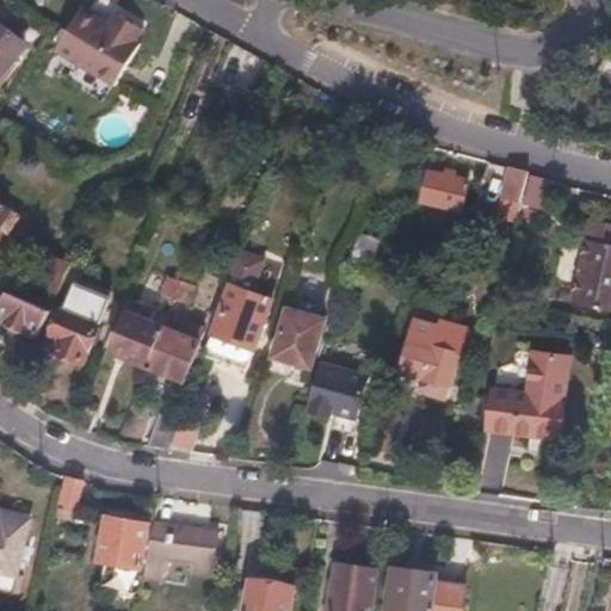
[(105,23),(78,7),(54,48),(115,82),(139,42),(134,39),(141,25),(112,8),(105,23)]
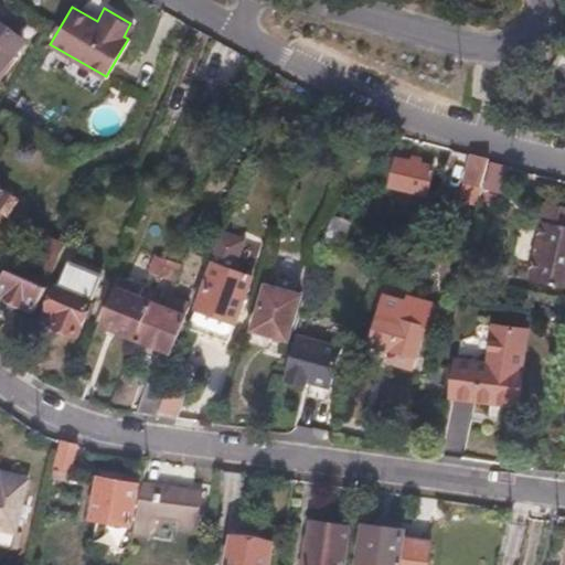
[(0,67),(23,40),(0,21),(0,67)]
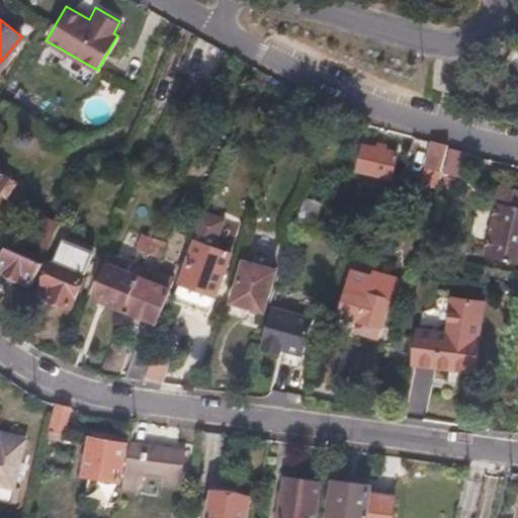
[(433,143),(426,166),(439,170),(442,170),(448,147),(433,143)]
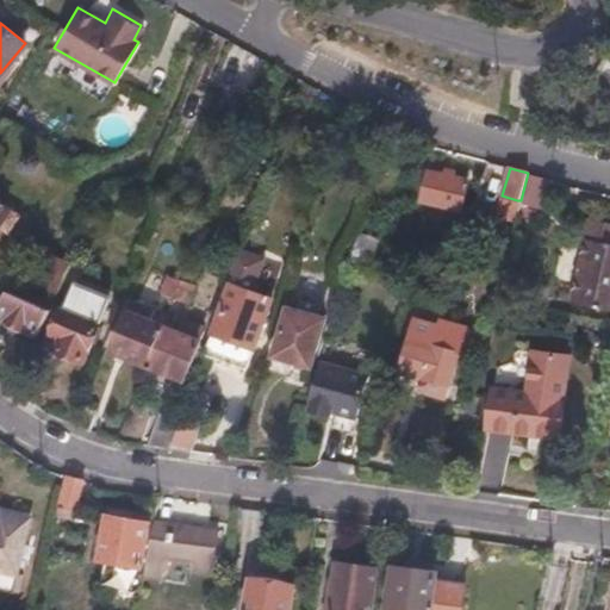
[(429,170),(422,201),(460,210),(467,179),(429,170)]
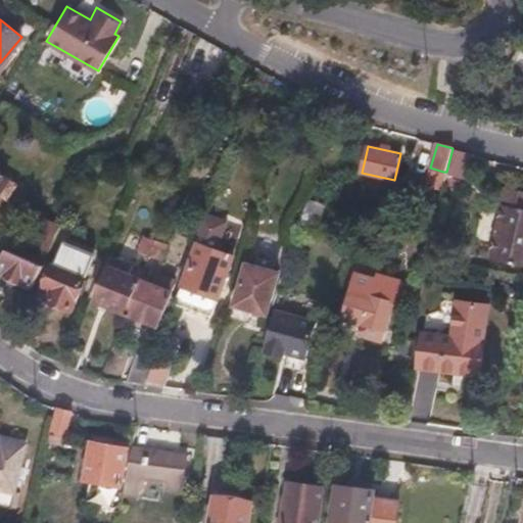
[(443,172),(430,168),(428,168),(425,180),(440,184),(443,172)]
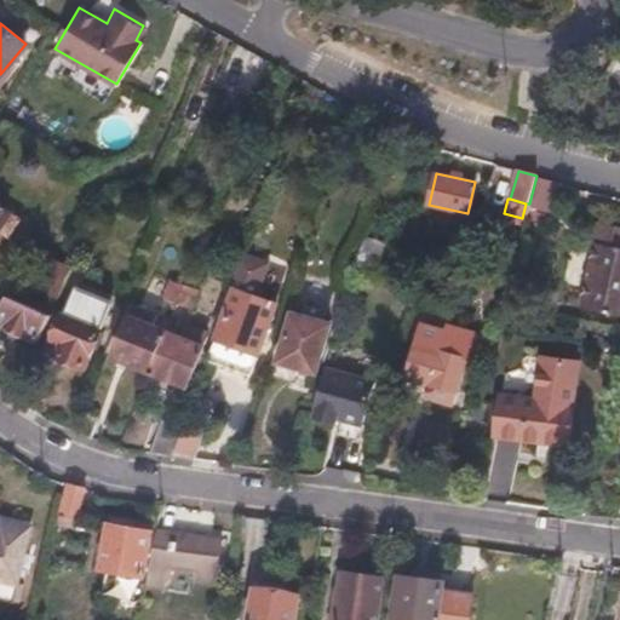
[(9,213),(0,227),(0,235),(6,240),(19,219),(9,213)]
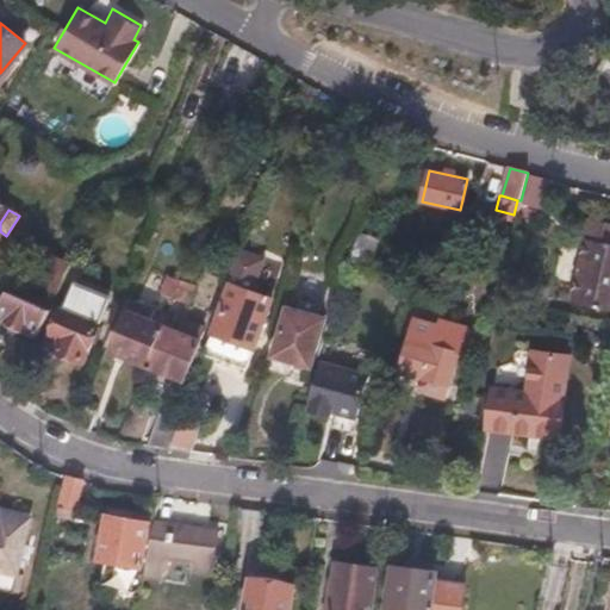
[(517,213),(497,287),(516,292),(536,218),(517,213)]
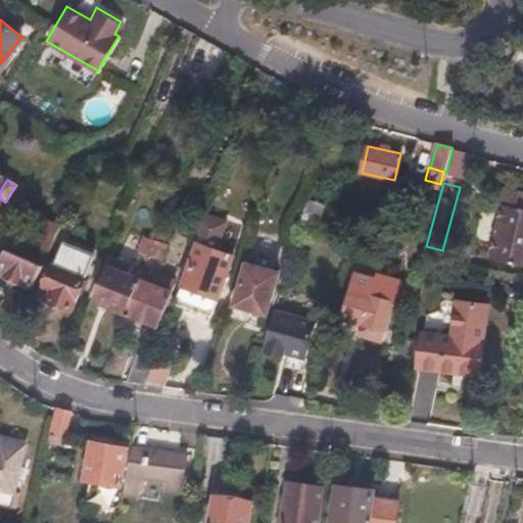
[(501,207),(522,211),(522,193),(498,188),(494,206),(501,207)]
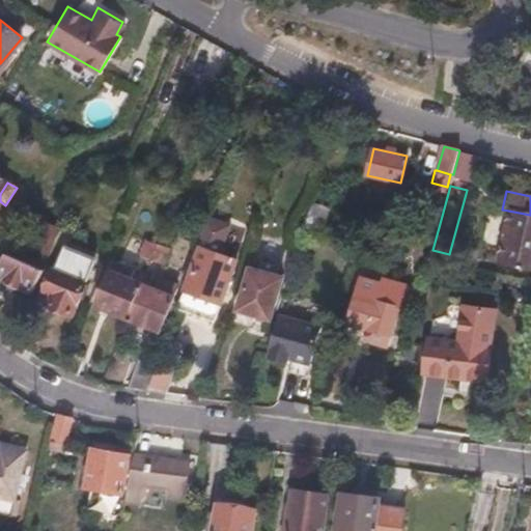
[(305,228),(323,233),(330,207),(312,202),(305,228)]
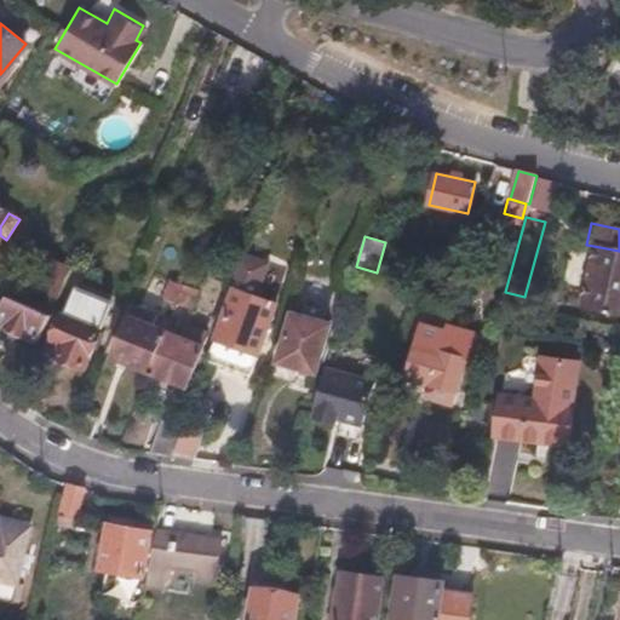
[(229,242),(220,270),(227,273),(235,275),(245,247),(229,242)]
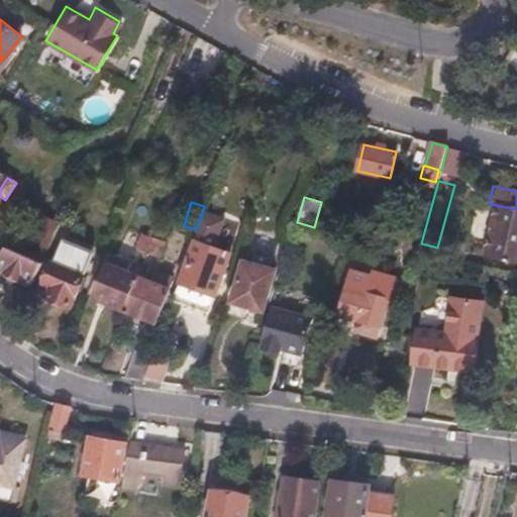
[(516,209),(495,205),(485,256),(516,263),(516,209)]
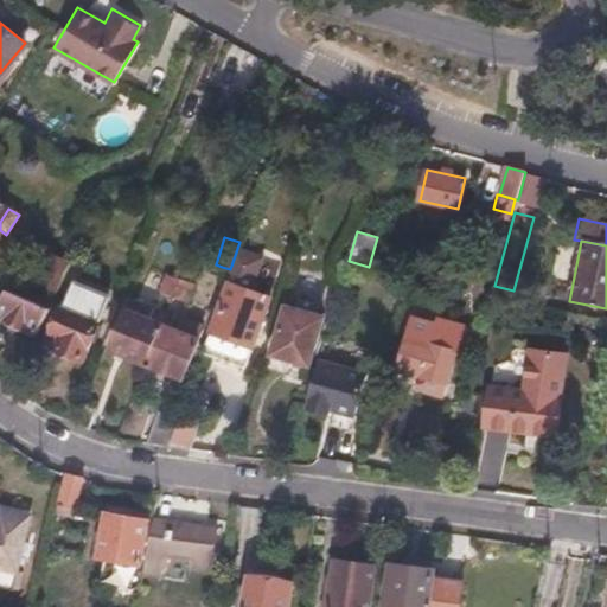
[(254,294),(267,256),(243,248),(209,344),(215,352),(240,360),(248,357),(268,299),(254,294)]
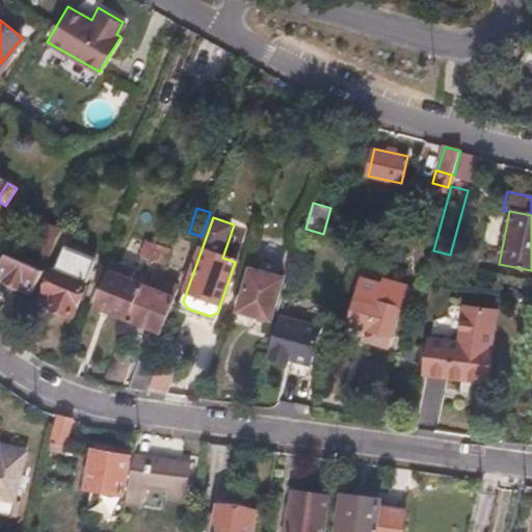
[(35,249),(51,256),(62,230),(47,222),(35,249)]
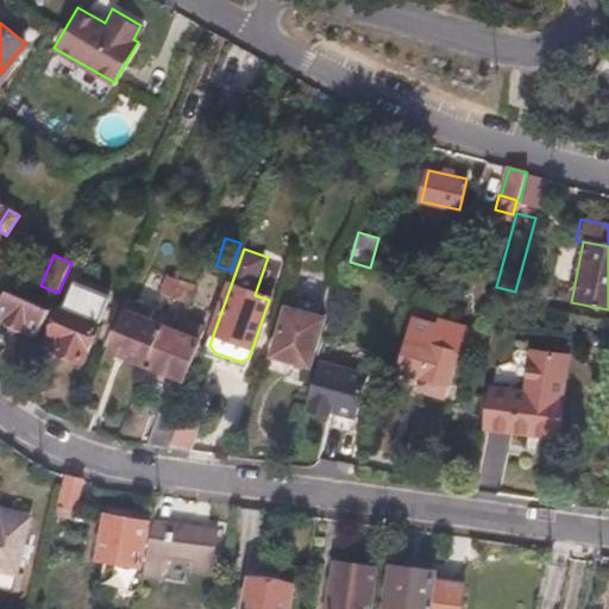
[(223,268),(217,265),(208,263),(202,280),(218,284),(223,268)]
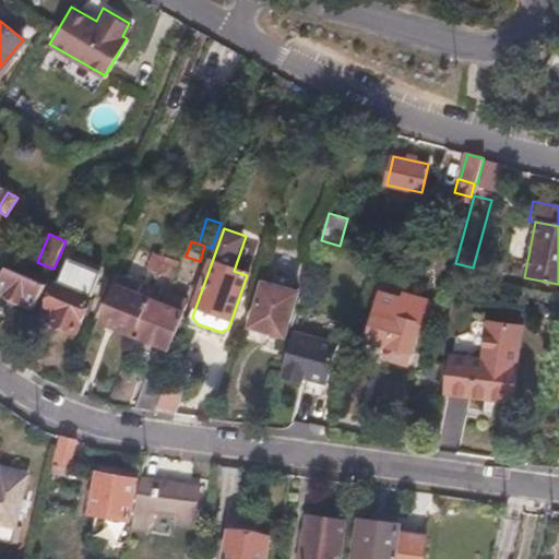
[(144,269),(157,273),(164,256),(151,251),(144,269)]
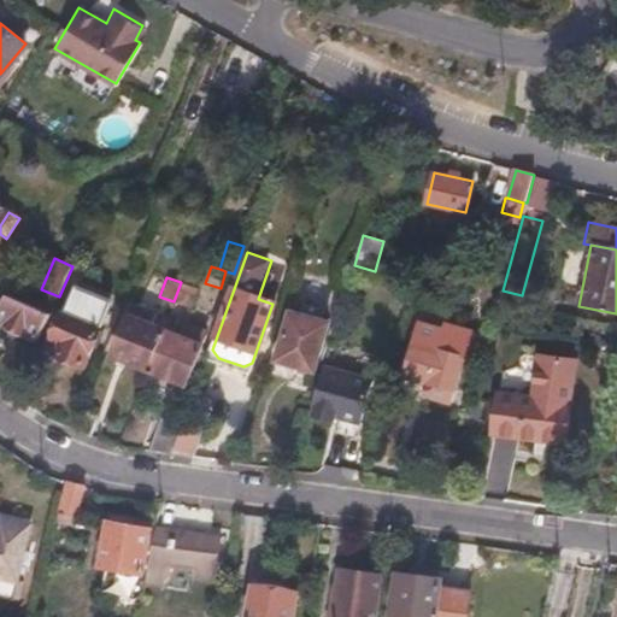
[(52,312),(59,297),(41,289),(17,278),(9,292),(37,306),(52,312)]
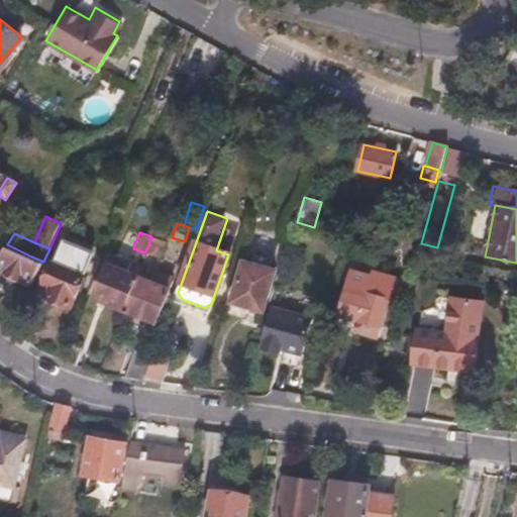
[(151,236),(145,252),(157,256),(162,240),(151,236)]
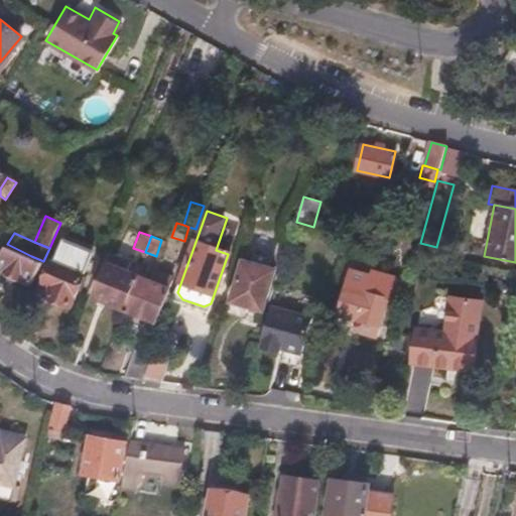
[(62,242),(46,279),(54,283),(49,295),(72,305),(93,254),(62,242)]
